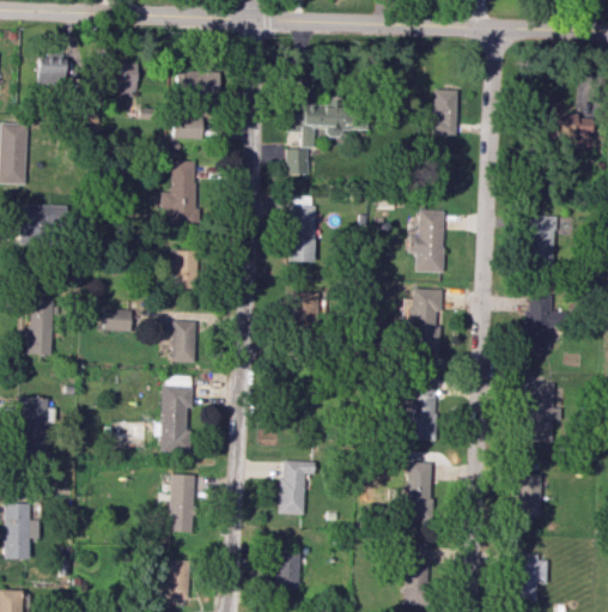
[(66,58),(40,58),(38,86),(65,86),(66,58)]
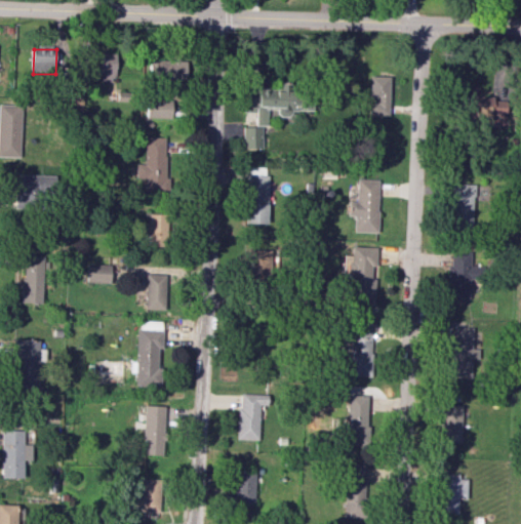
[(118,82),(119,53),(99,53),(98,74),(105,74),(105,82),(118,82)]
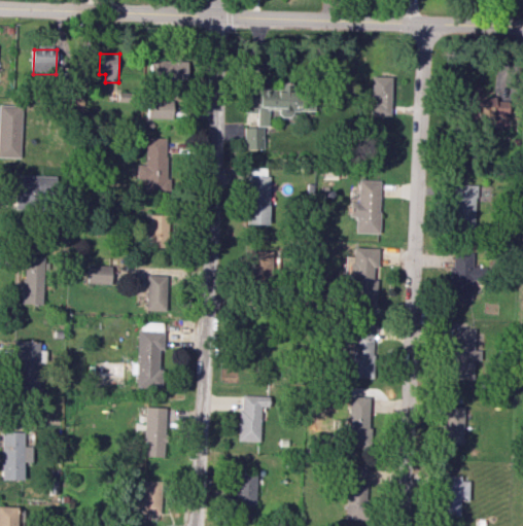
[(190,62),(154,61),(153,81),(189,82),(190,62)]
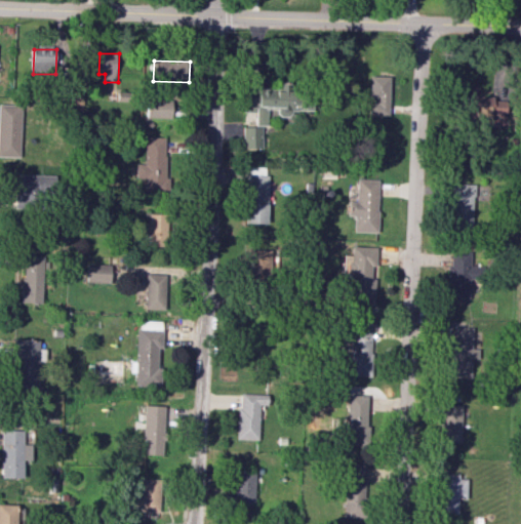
[(391,116),(392,77),(372,77),(371,101),(371,115),(391,116)]
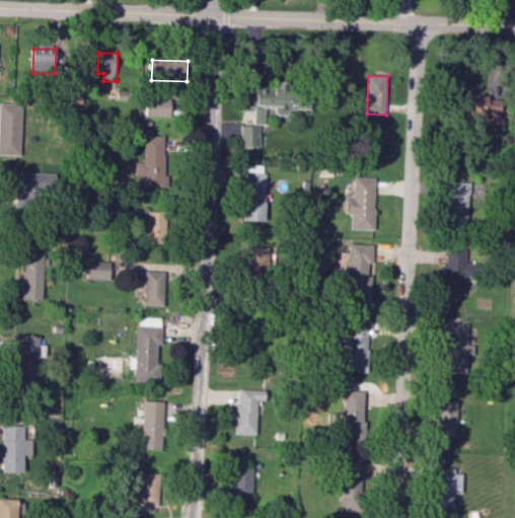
[(267,125),(267,108),(278,108),(278,116),(291,117),(291,109),(311,109),(311,98),(295,98),(295,83),(277,83),(277,89),(258,89),(258,97),(244,97),(244,112),(255,113),(255,125),(267,125)]
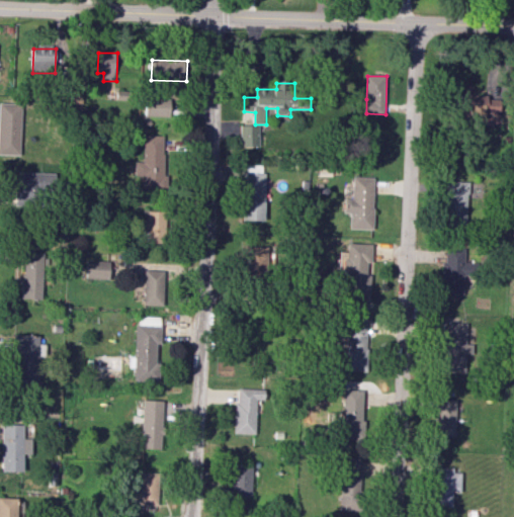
[(502,124),(503,100),(491,100),(491,96),(465,95),(464,119),(488,119),(487,124),(502,124)]
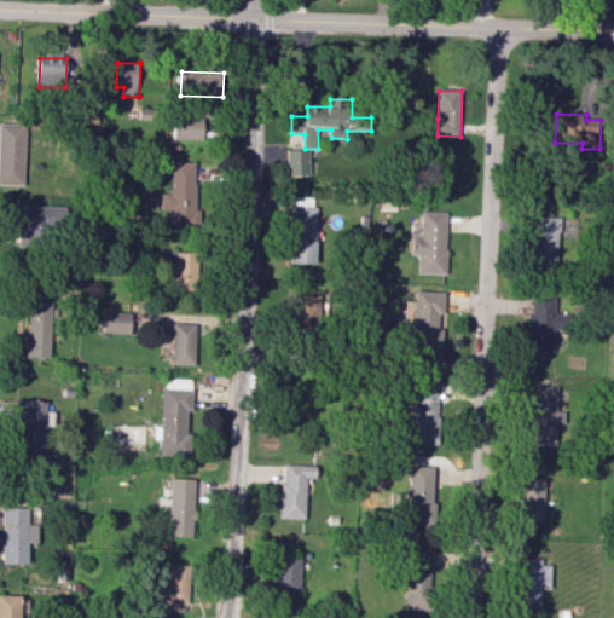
[(207,119),(178,117),(178,139),(206,140),(207,119)]
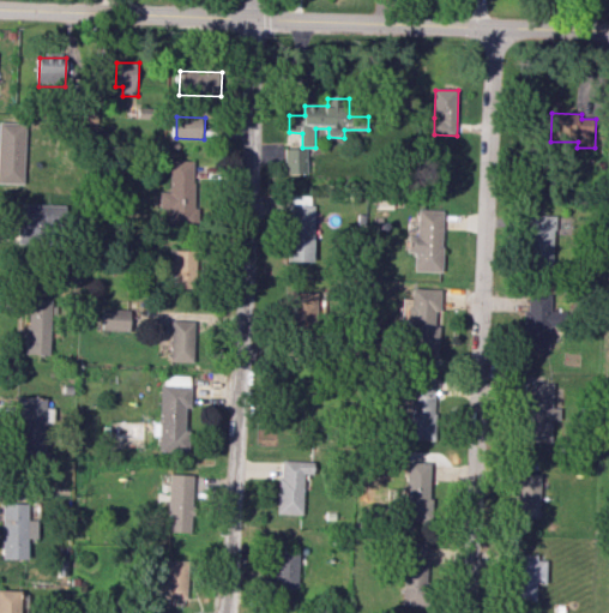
[(0,184),(26,185),(28,124),(1,122),(0,154),(0,184)]
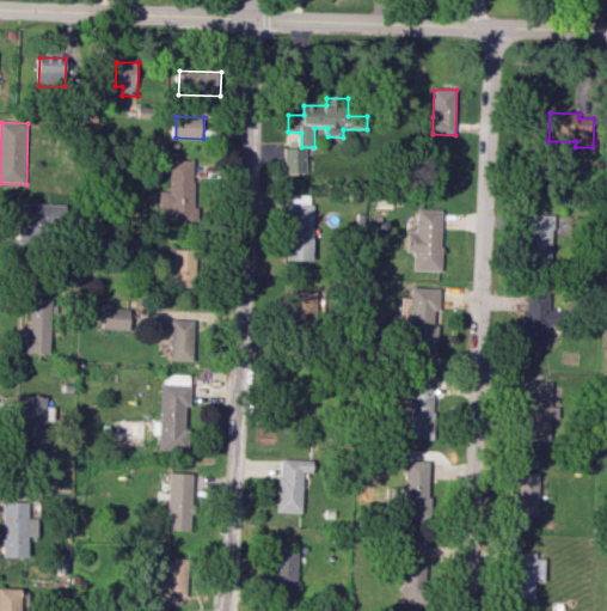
[(308,173),(308,148),(287,150),(287,173),(308,173)]
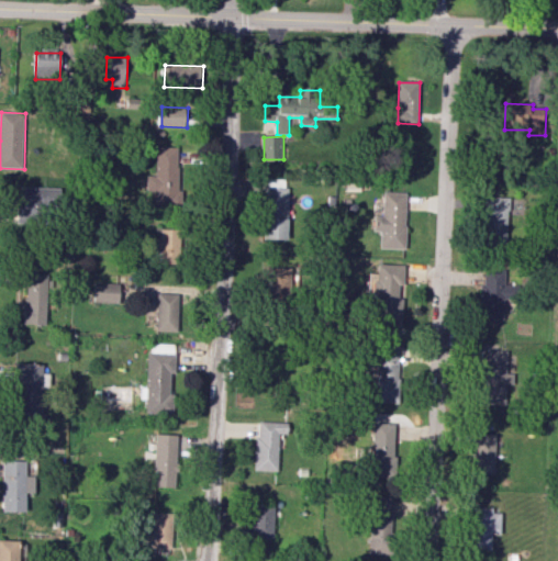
[(181,147),(158,147),(157,177),(148,177),(148,192),(157,192),(157,208),(181,208),(181,147)]
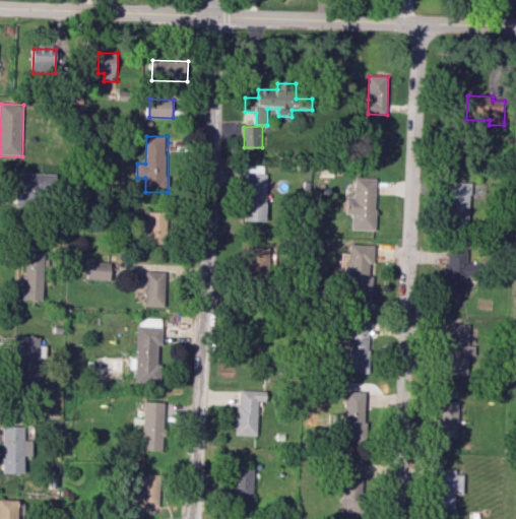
[(268,167),(248,166),(246,221),(266,222),(268,167)]
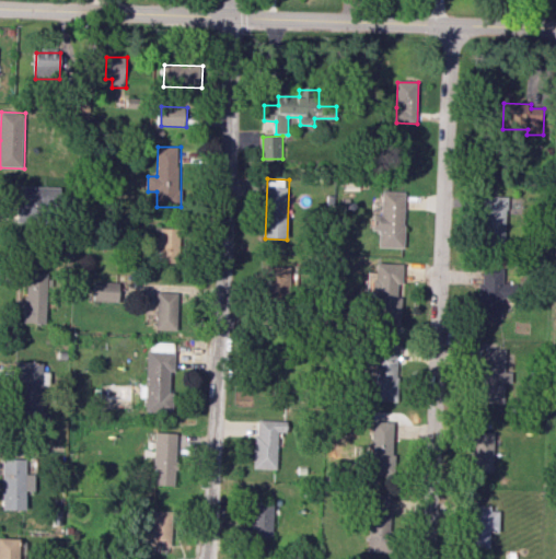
[(19,218),(44,220),(45,202),(59,204),(60,188),(21,186),(19,218)]
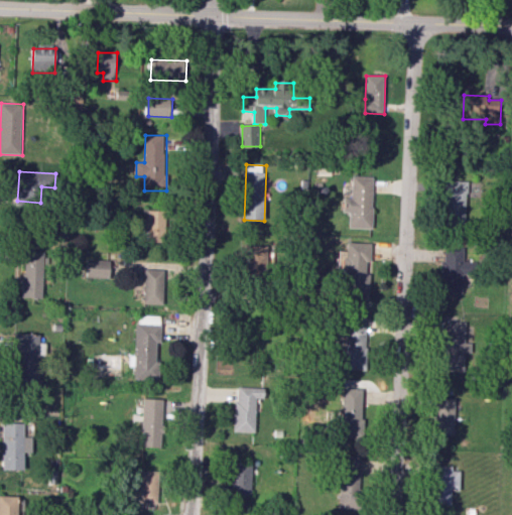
[(375,177),(354,177),(353,199),(345,199),(345,213),(351,213),(350,228),(373,229),(375,177)]
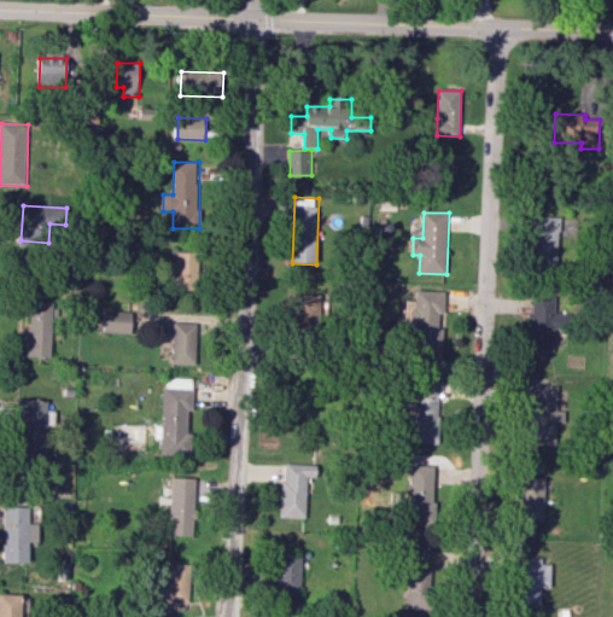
[(533,266),(560,266),(561,219),(535,217),(533,266)]
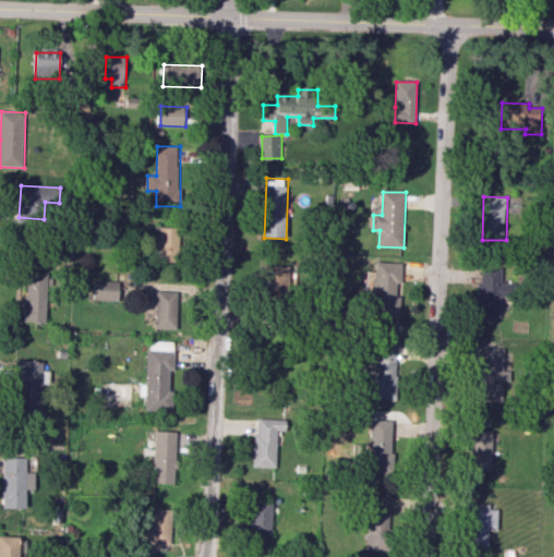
[(154,237),(154,252),(160,252),(161,261),(179,259),(178,228),(161,228),(161,237),(154,237)]
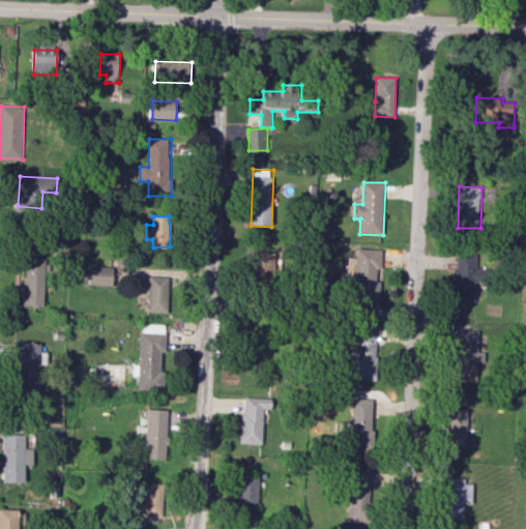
[(380,309),(380,269),(382,269),(382,251),(357,250),(356,309),(380,309)]
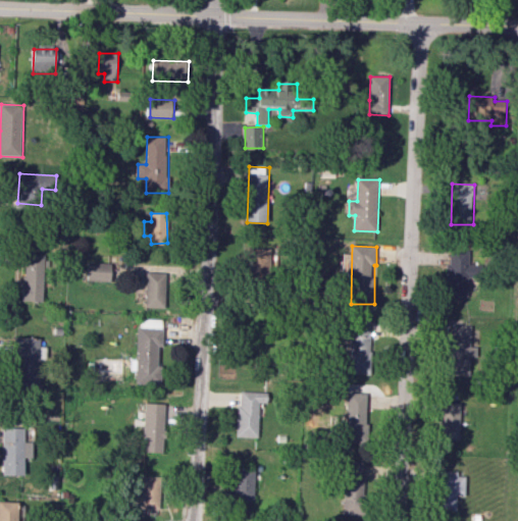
[(247,277),(272,278),(273,250),(248,249),(247,277)]
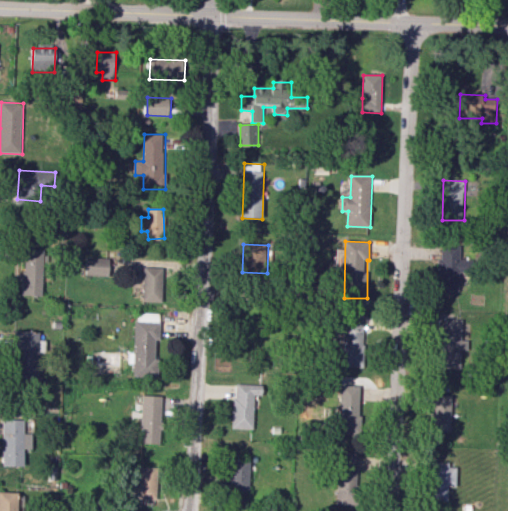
[(462,260),(462,246),(442,245),(442,259),(439,259),(438,291),(460,292),(461,272),(469,272),(470,260),(462,260)]
